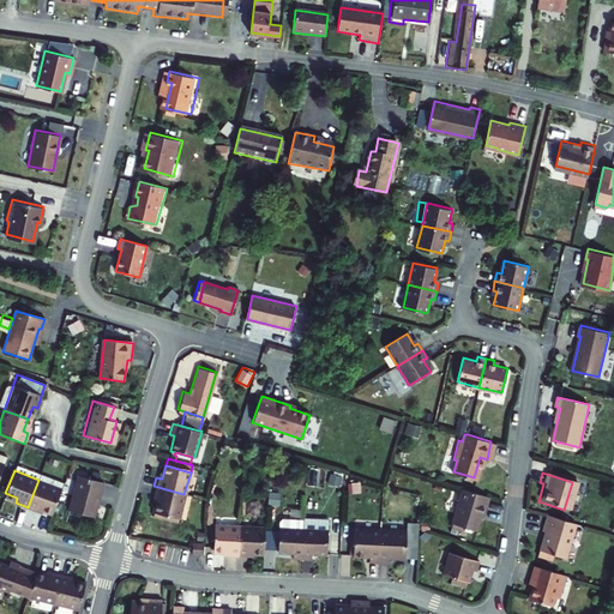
[(74,475),(66,510),(91,517),(100,481),(74,475)]
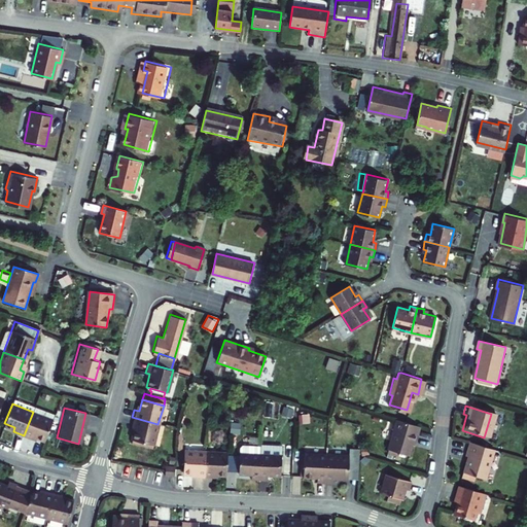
[(42,437),(49,417),(33,412),(24,435),(28,436),(29,432),(42,437)]
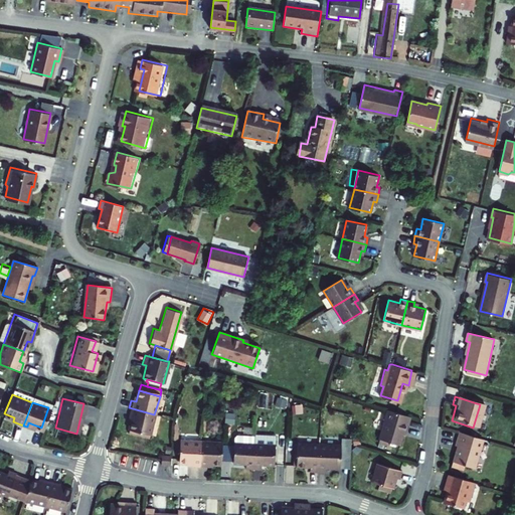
[(154,414),(129,407),(127,414),(131,416),(127,431),(149,438),(154,414)]
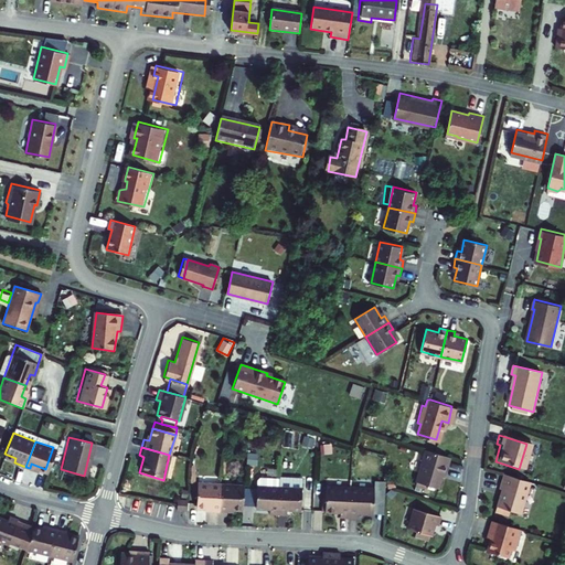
[(444,467),(447,456),(420,448),(411,479),(434,488),(440,466),(444,467)]
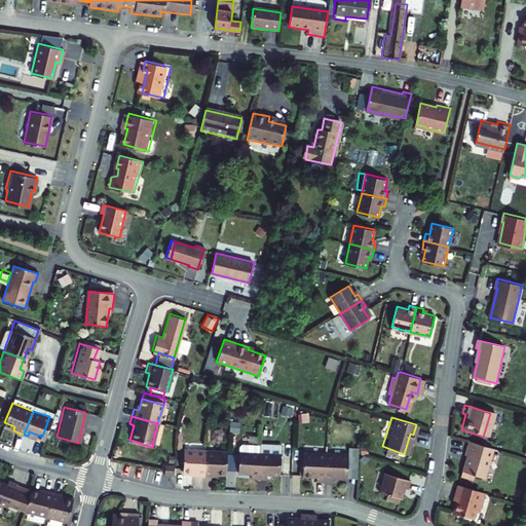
[(152,447),(129,440),(128,444),(151,450),(152,447)]
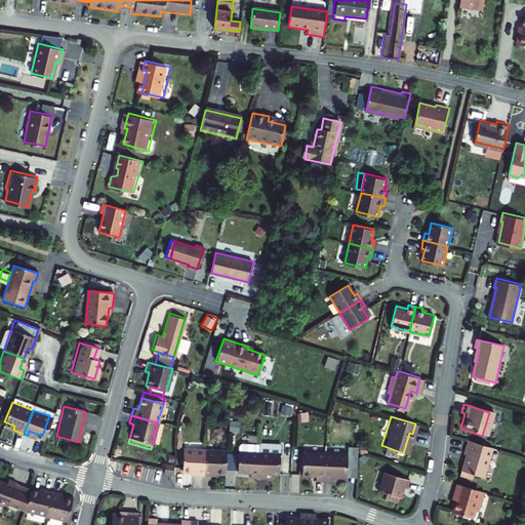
[(463,454),(457,470),(478,476),(487,447),(463,439),(459,453),(463,454)]
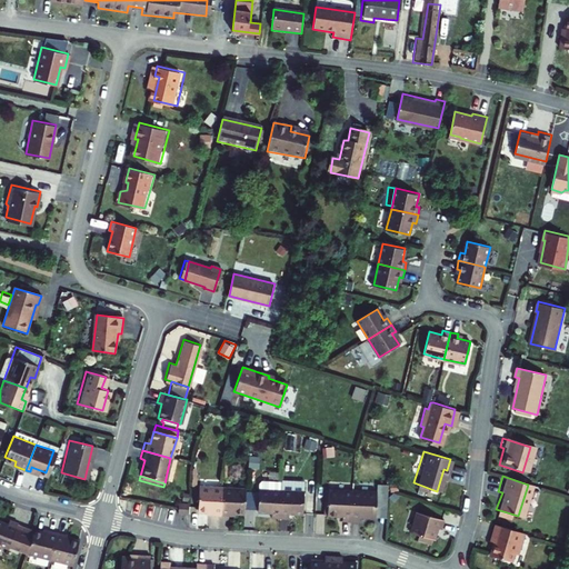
[(258,480),(258,489),(279,491),(280,482),(258,480)]
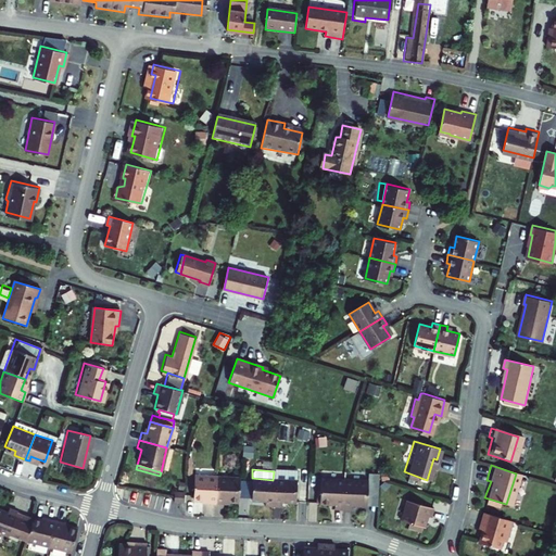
[(274,471),(273,480),(294,481),(295,470),(275,469),(274,471)]
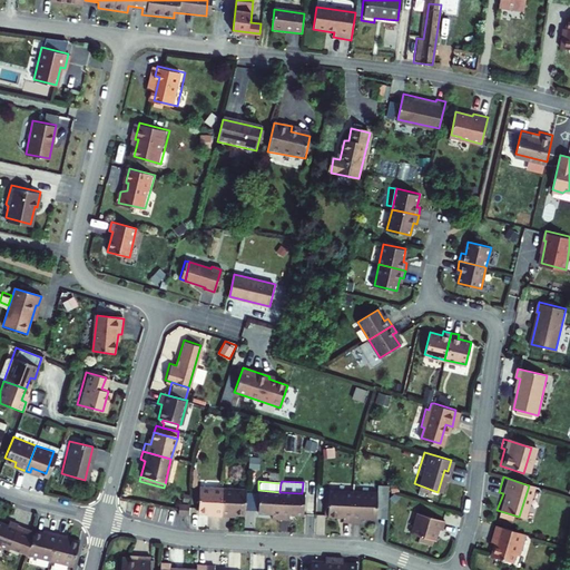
[(375,484),(374,490),(373,516),(385,517),(387,484),(375,484)]
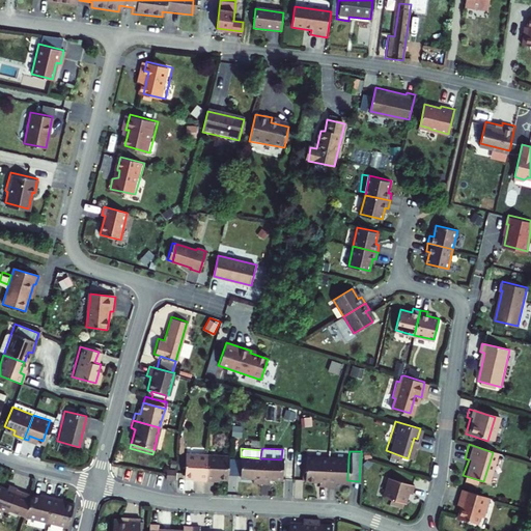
[(197,480),(204,481),(206,455),(184,453),(183,476),(197,477),(197,480)]
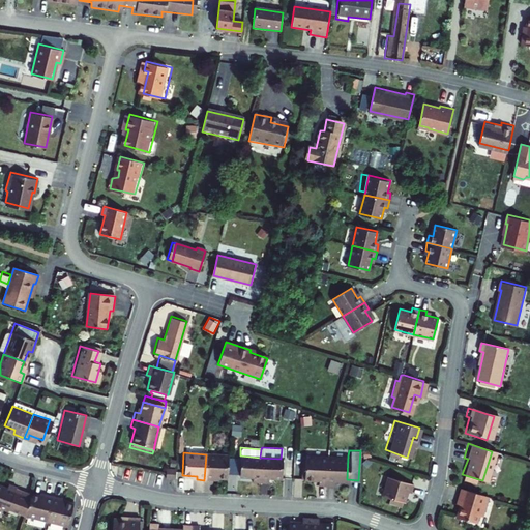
[(317,483),(325,483),(326,454),(304,453),(303,477),(317,478),(317,483)]
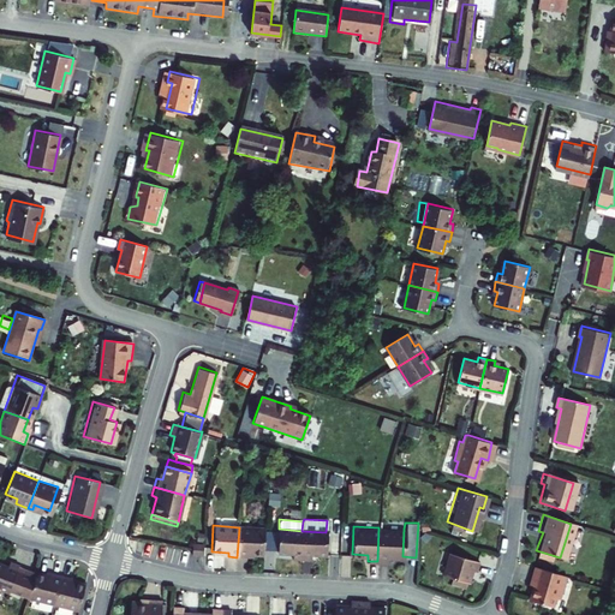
[(239,527),(237,557),(246,557),(246,554),(263,554),(263,551),(264,529),(239,527)]
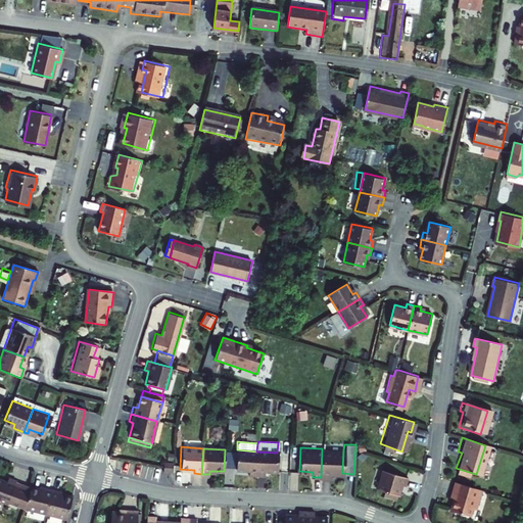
[(322,448),(321,477),(328,477),(329,473),(342,473),(343,449),(322,448)]
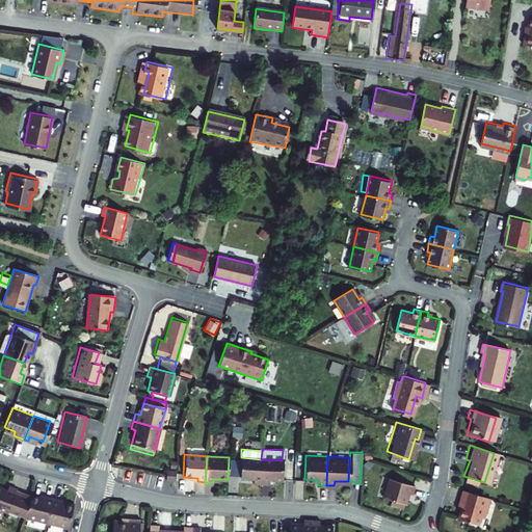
[(229,457),(228,477),(239,477),(241,457),(229,457)]
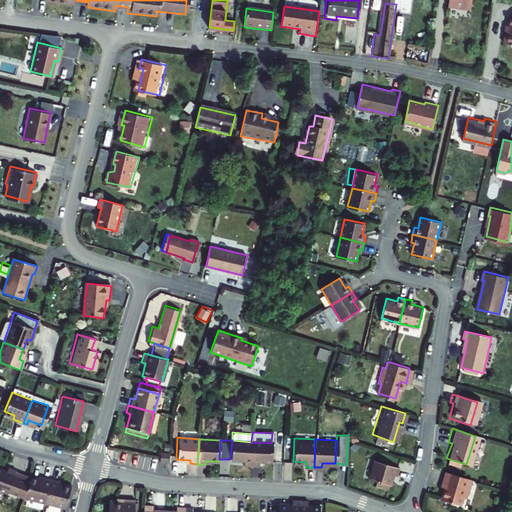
[(250,465),(251,442),(232,440),(230,459),(242,460),(242,465),(250,465)]
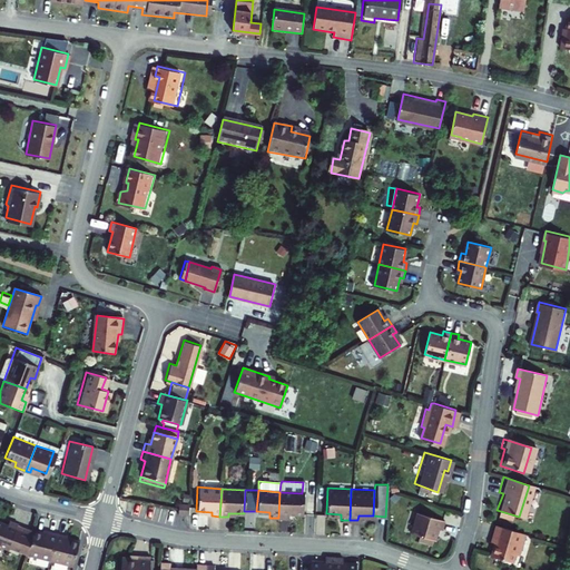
[(301,514),(302,493),(279,492),(278,518),(287,519),(287,513),(301,514)]
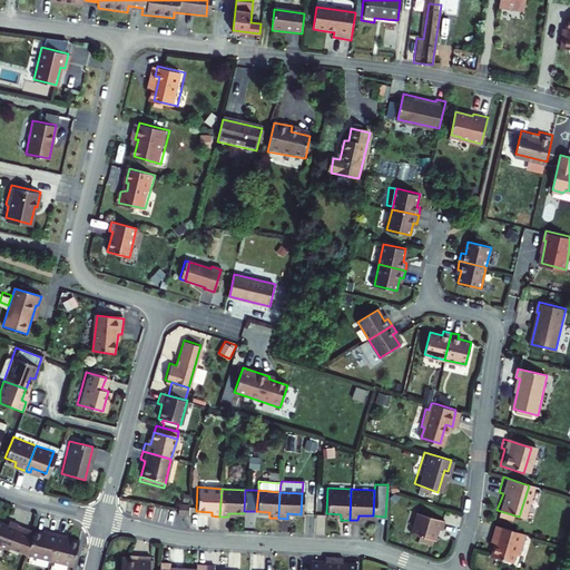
[(188,516),(186,505),(178,505),(178,516),(188,516)]
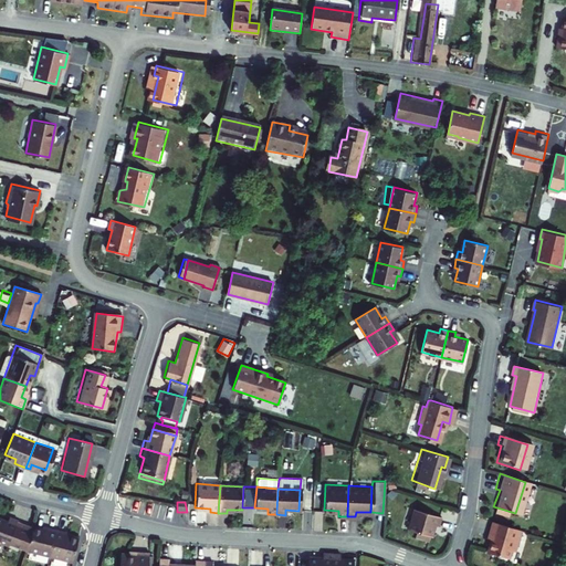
[(436,527),(439,517),(411,509),(405,527),(415,532),(413,536),(427,541),(431,526),(436,527)]
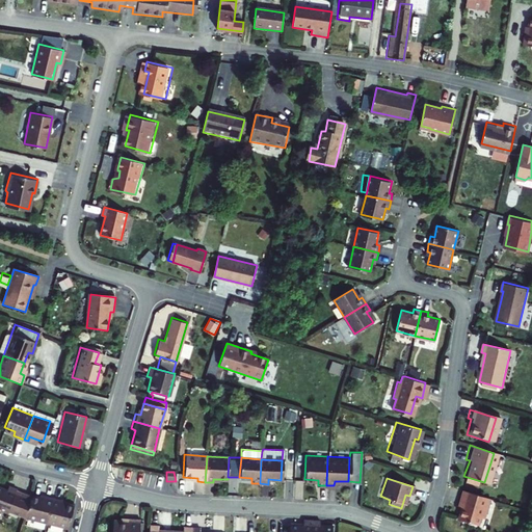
[(9,491),(0,487),(0,510),(9,514),(11,510),(24,515),(28,499),(18,494),(19,491),(10,488),(9,491)]
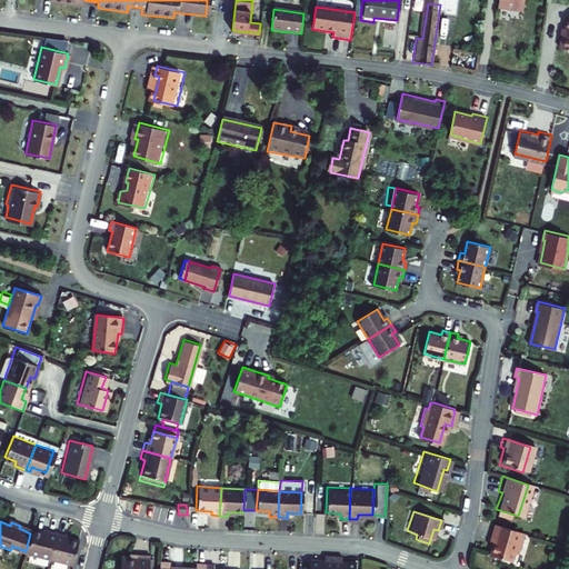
[(508,561),(511,552),(513,553),(520,532),(492,523),(489,533),(493,535),(487,555),(508,561)]
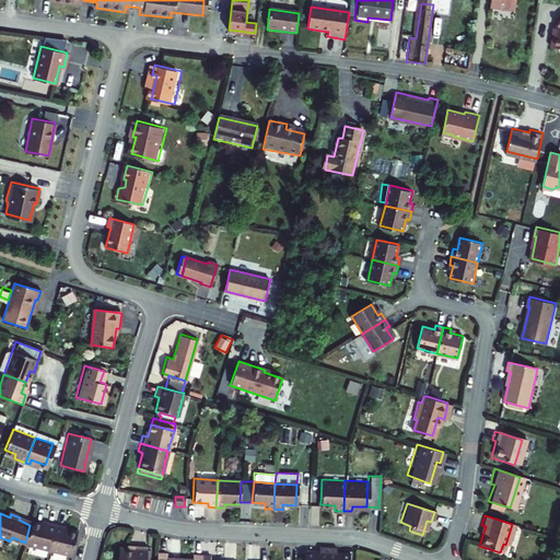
[(55,523),(47,521),(47,524),(31,521),(30,525),(25,543),(49,548),(55,523)]
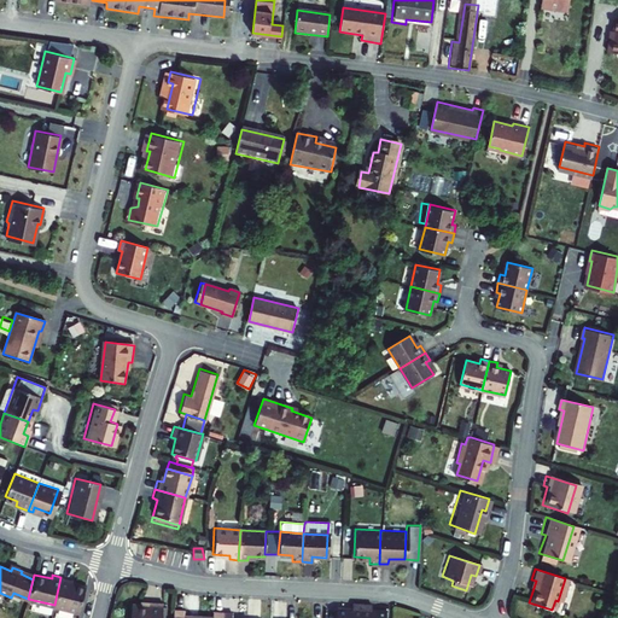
[(70,579),(60,577),(54,605),(77,611),(83,587),(69,583),(70,579)]
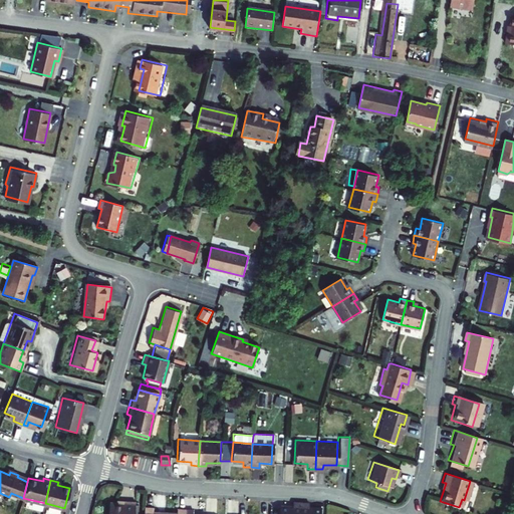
[(109,513),(136,513),(137,501),(123,500),(123,503),(110,502),(109,513)]
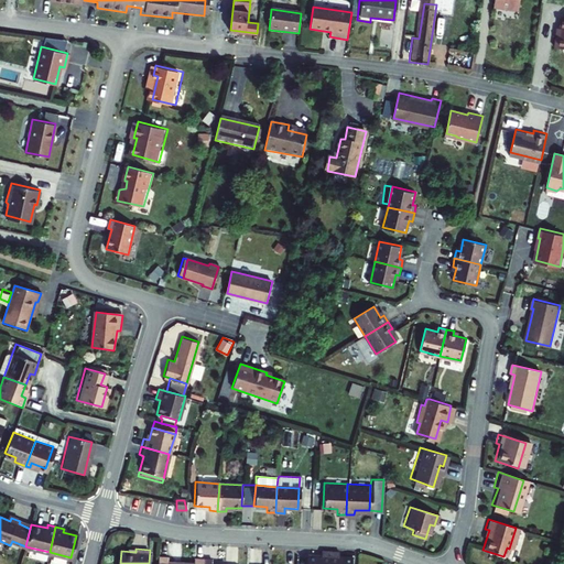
[(318,549),(318,554),(306,553),(306,563),(328,563),(329,550),(318,549)]
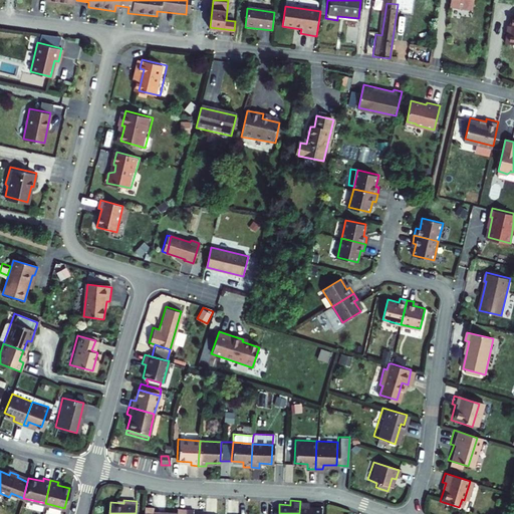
[(307,506),(307,501),(300,501),(299,513),(319,513),(320,506),(307,506)]
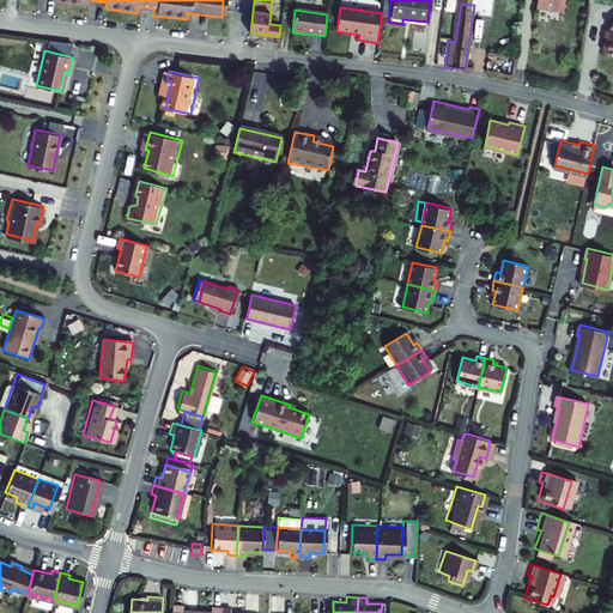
[(182,602),(173,602),(171,612),(194,612),(195,610),(182,610),(182,602)]
